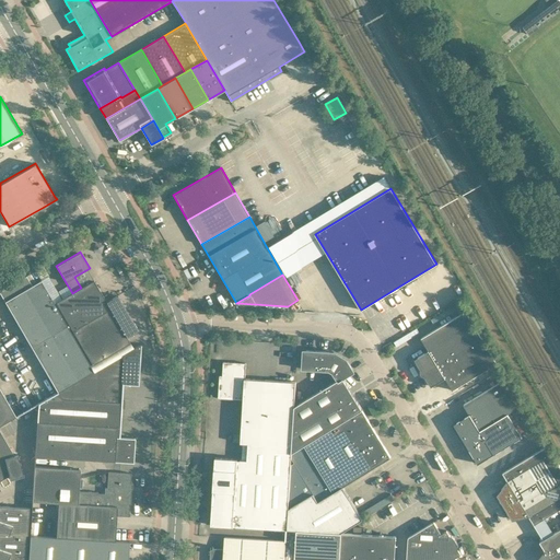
[(0,291),(0,292),(4,302),(32,286),(26,277),(0,291)]
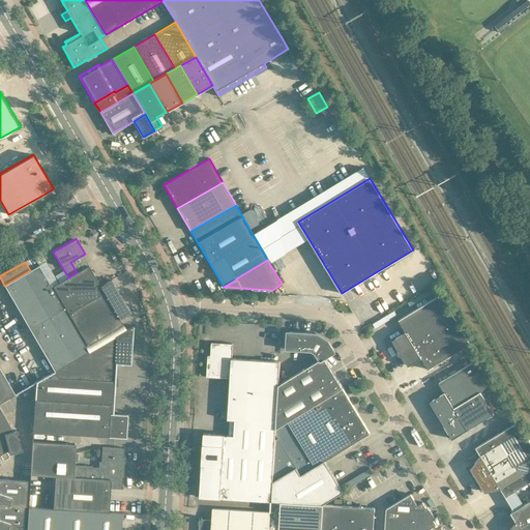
[(4,286),(17,306),(51,287),(38,265),(30,270),(4,286)]
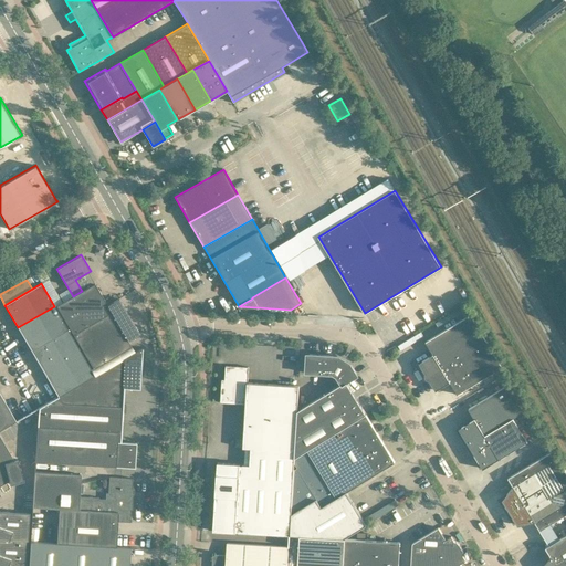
[(107,305),(95,283),(82,291),(73,296),(56,305),(73,334),(112,312),(107,305)]
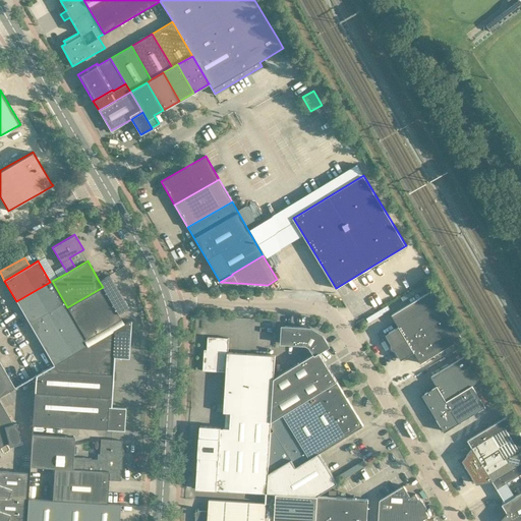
[(103,287),(67,307),(85,339),(121,319),(118,313),(128,307),(110,275),(99,281),(103,287)]
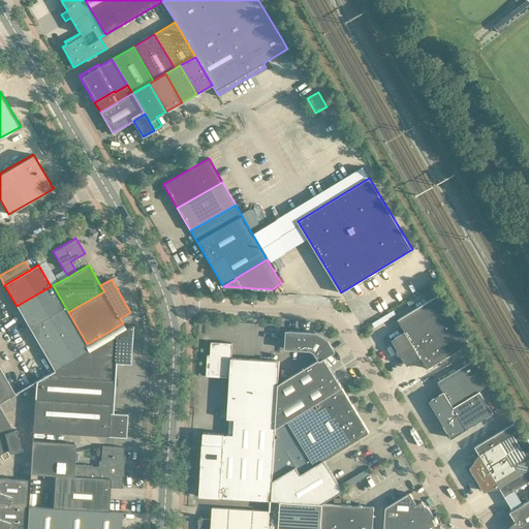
[(63,308),(51,286),(17,306),(30,328),(63,308)]
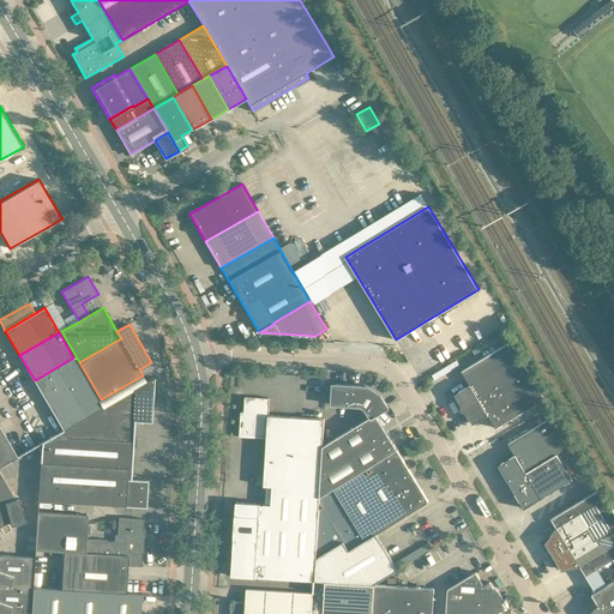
[(462,371),(470,384),(479,399),(528,369),(511,341),(509,342),(462,371)]
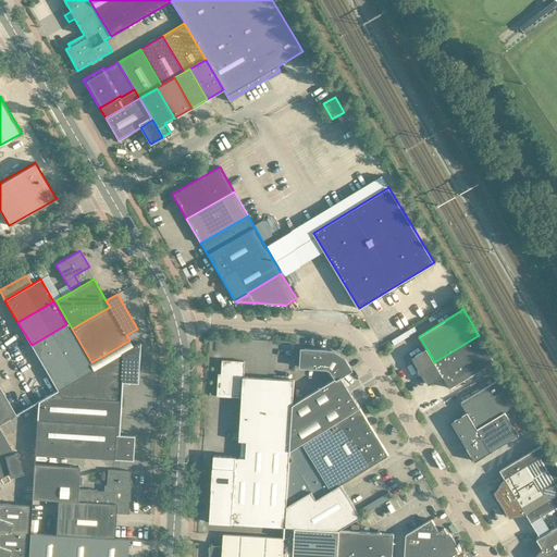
[(32,345),(45,368),(79,347),(66,324),(32,345)]
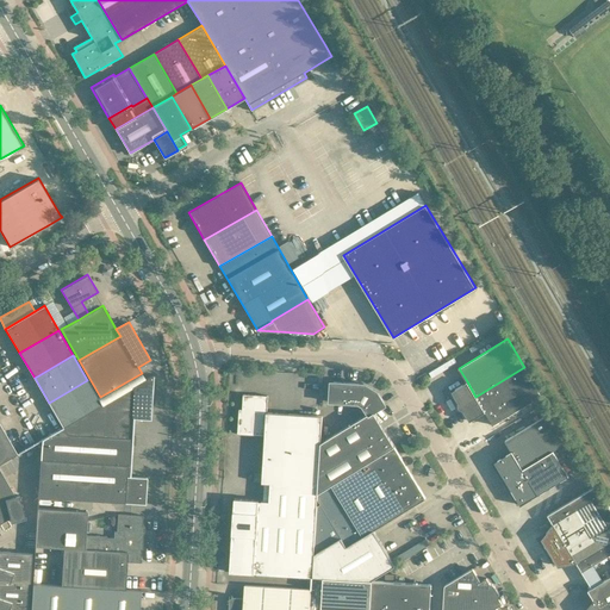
[(542,396),(524,367),(475,397),(485,411),(493,425),(542,396)]
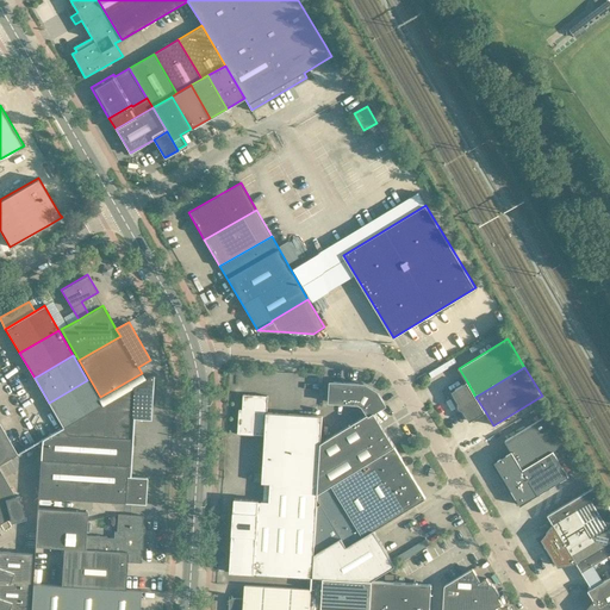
[(42,444),(128,450),(131,450),(134,418),(150,419),(154,375),(153,374),(103,404),(63,428),(42,440),(42,444)]
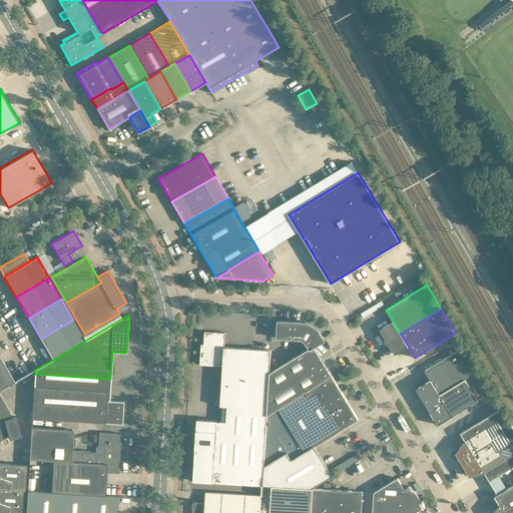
[(86,340),(73,320),(41,339),(53,360),(86,340)]
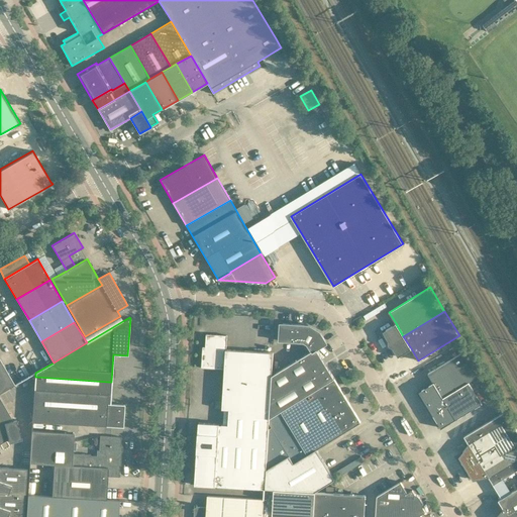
[(307,344),(312,350),(312,352),(317,349),(327,343),(320,332),(319,333),(308,327),(308,325),(280,323),(279,340),(304,342),(307,344)]
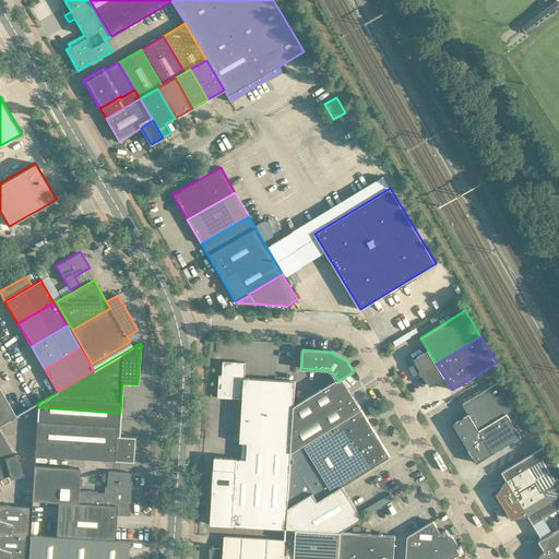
[(419,368),(419,373),(436,364),(428,349),(414,358),(419,368)]
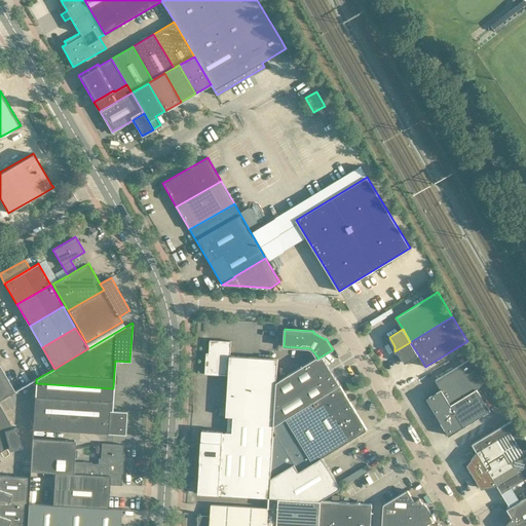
[(205,374),(229,375),(230,355),(231,341),(210,340),(209,359),(207,359),(205,374)]
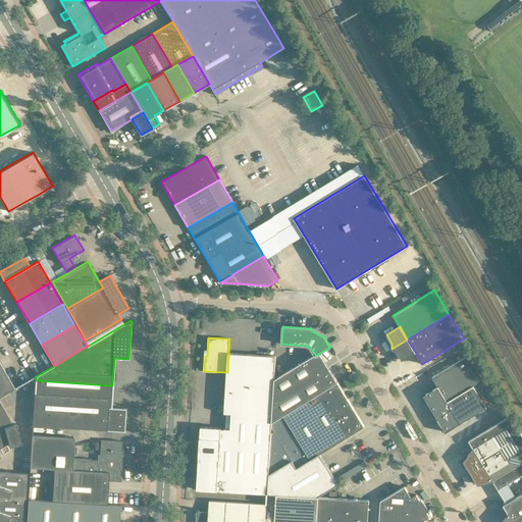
[(415,352),(407,340),(392,349),(397,352),(402,360),(415,352)]
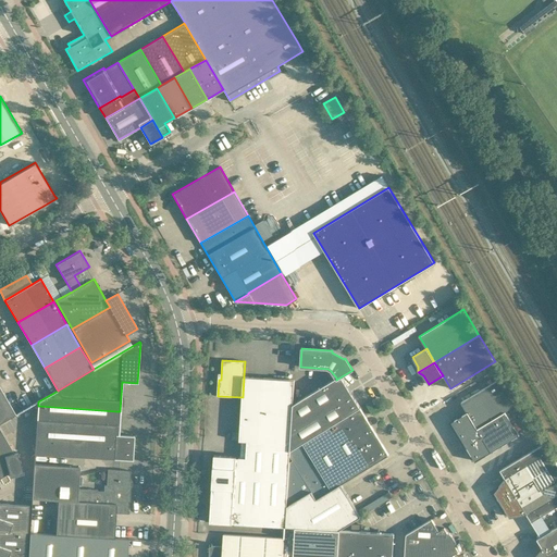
[(286,527),(287,506),(291,450),(293,404),(295,380),(244,376),(243,397),(239,441),(247,441),(246,457),(237,457),(233,523),(285,527),(284,537),(285,537),(286,527)]
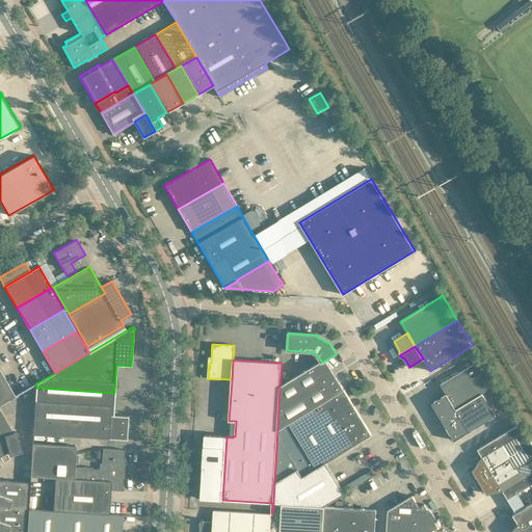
[(280,386),(277,430),(344,389),(339,380),(331,368),(326,360),(321,363),(321,361),(280,386)]
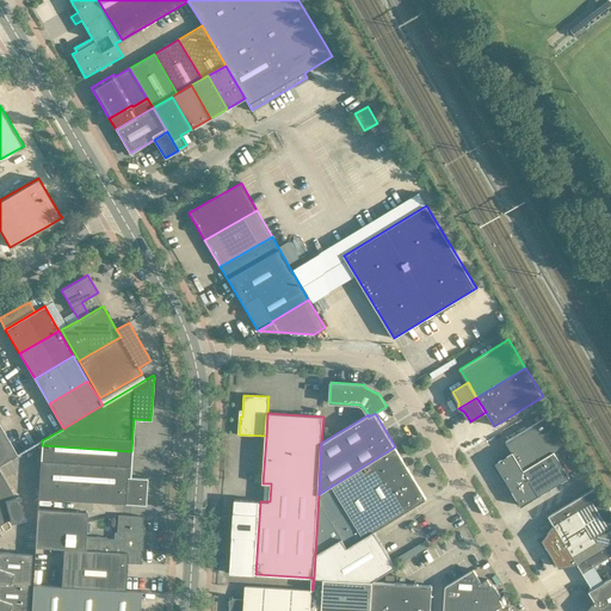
[(505,442),(512,452),(523,470),(555,451),(571,442),(553,413),(505,442)]
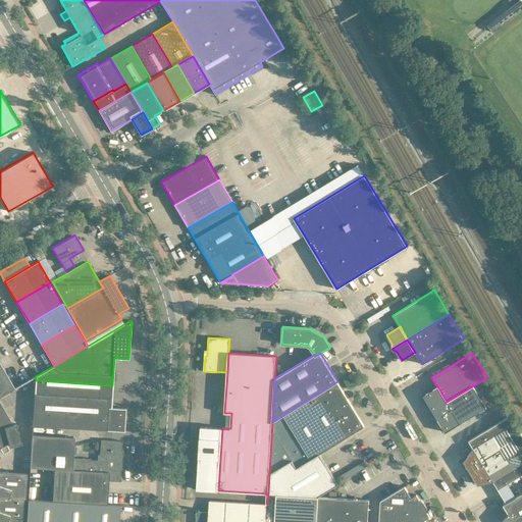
[(0,363),(0,397),(14,388),(0,363)]
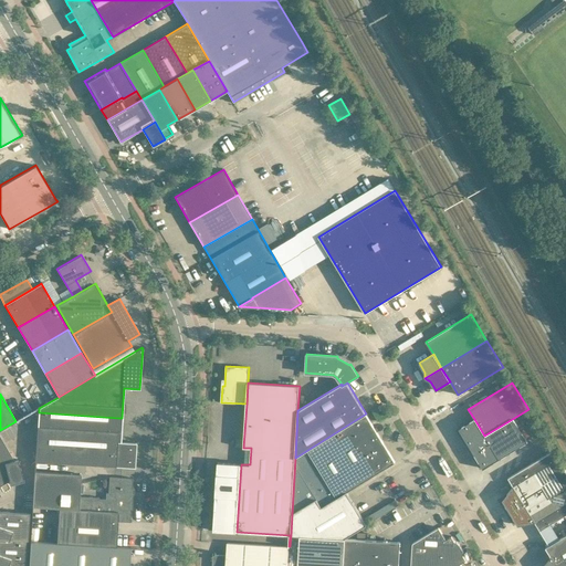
[(117,441),(118,418),(39,412),(35,461),(121,467),(135,468),(136,442),(117,441)]
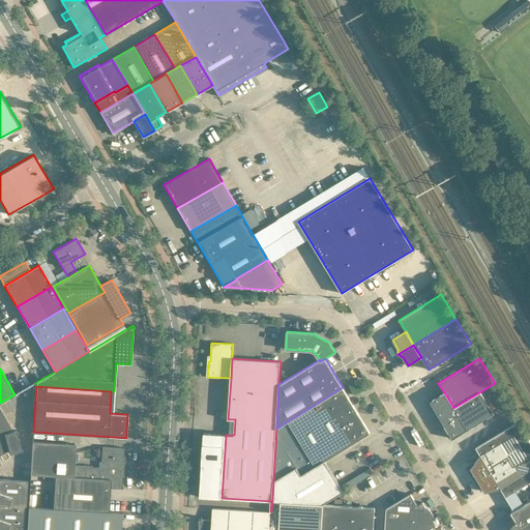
[(273,481),(272,501),(281,502),(294,502),(322,504),(344,492),(324,461),(361,438),(370,433),(343,387),(276,429),(273,481)]
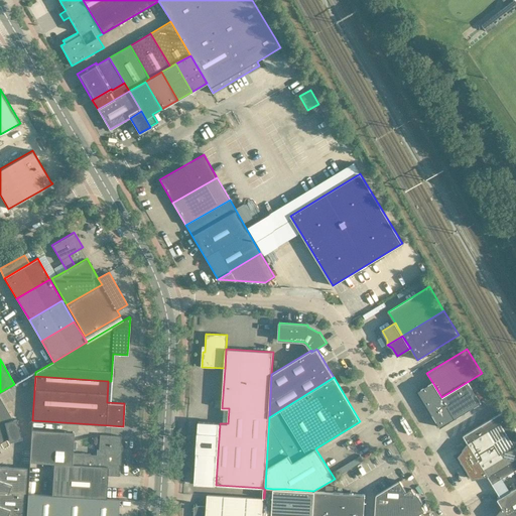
[(432,382),(418,390),(421,395),(420,395),(423,399),(424,400),(421,401),(423,405),(426,404),(426,405),(429,409),(440,427),(481,402),(469,381),(441,397),(432,382)]
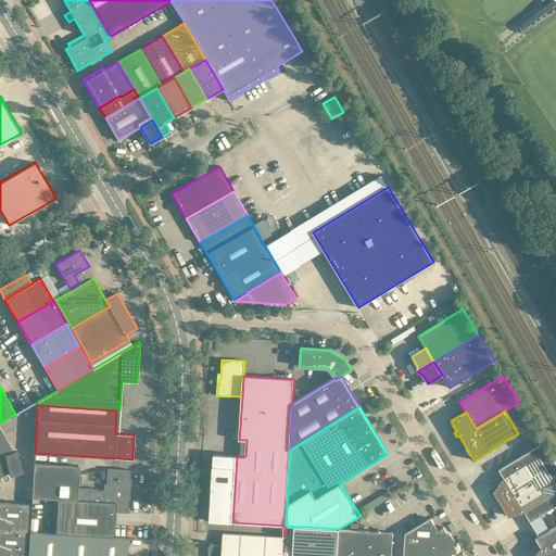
[(0,427),(0,477),(9,471),(10,476),(24,472),(19,451),(14,452),(0,427)]
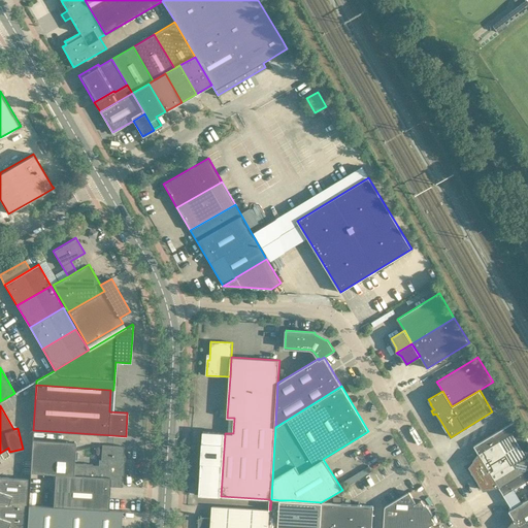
[(474,446),(479,454),(489,470),(527,446),(527,439),(516,420),(515,421),(474,446)]
